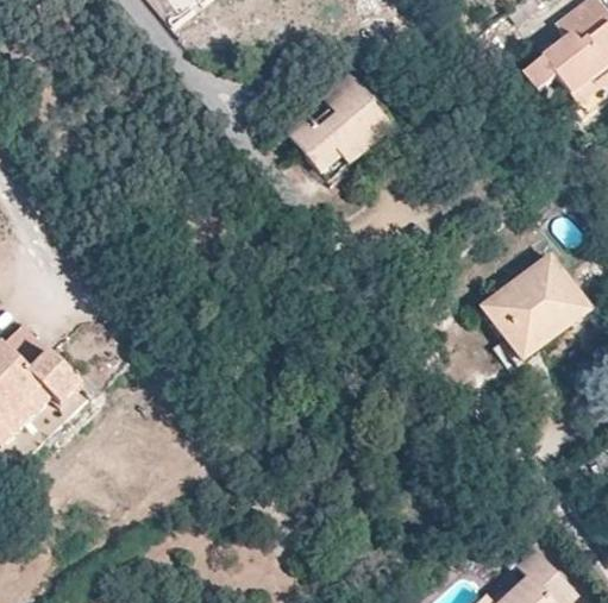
[(607,7),(601,0),(583,0),(556,22),(568,35),(524,70),(537,88),(556,74),(571,94),(607,67),(607,7)]
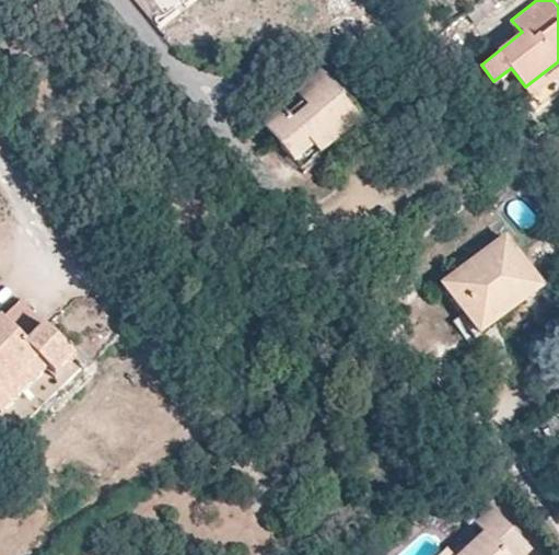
[(558,61),(525,87),(532,95),(558,72),(558,61)]
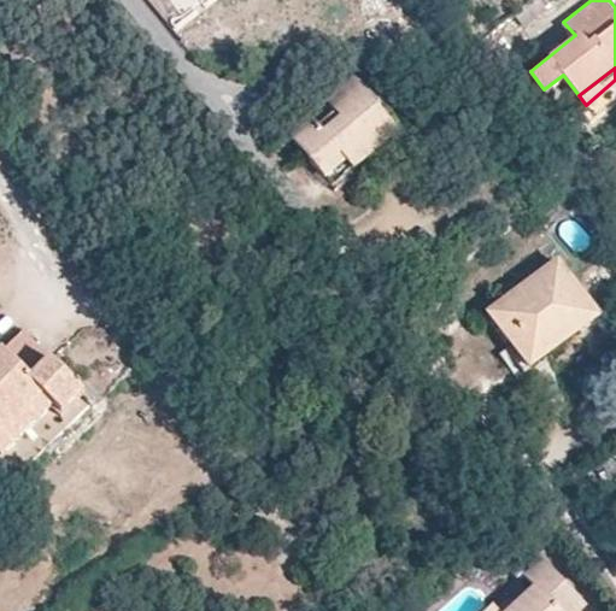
[(323,127),(318,121),(314,115),(292,134),(332,181),(400,125),(357,72),(326,97),(334,107),(340,113),(323,127)]
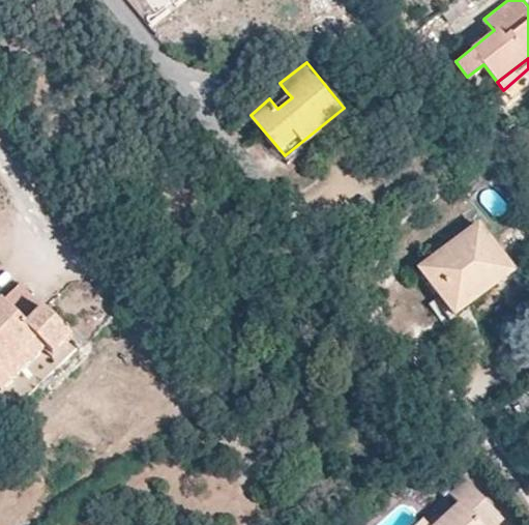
[(287,92),(273,104),(277,109),(292,97),(287,92)]
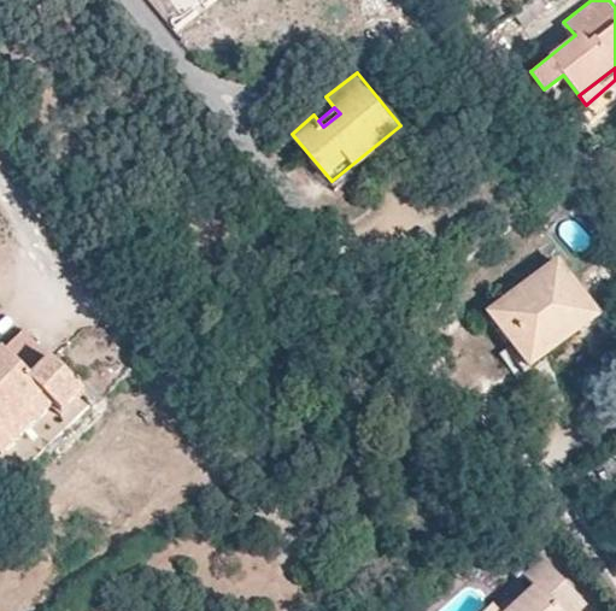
[(573,317),(581,328),(600,313),(558,258),(491,309),(523,353),(573,317)]
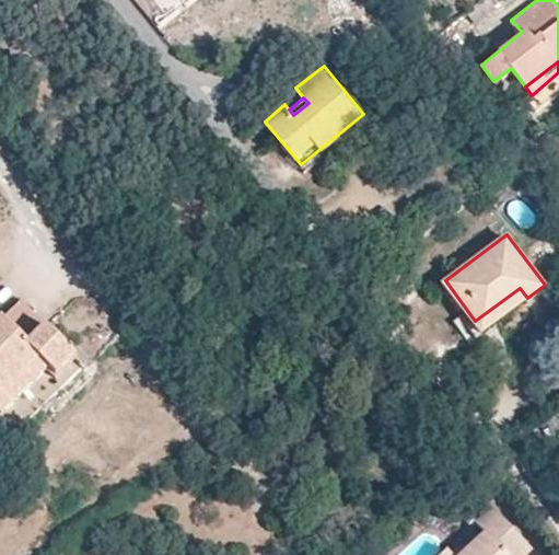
[(482,331),(527,298),(520,288),(475,321),(482,331)]
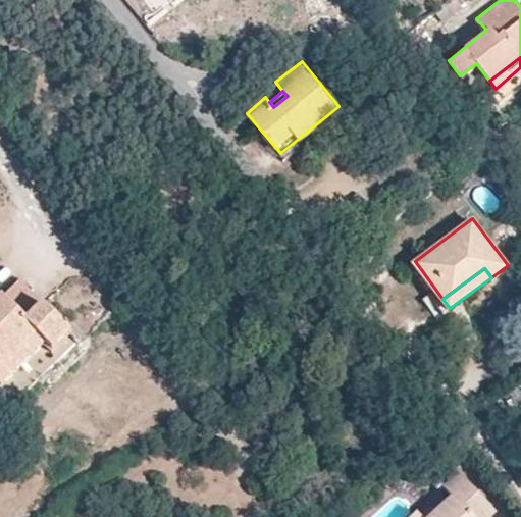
[(18,275),(1,293),(24,316),(43,300),(18,275)]
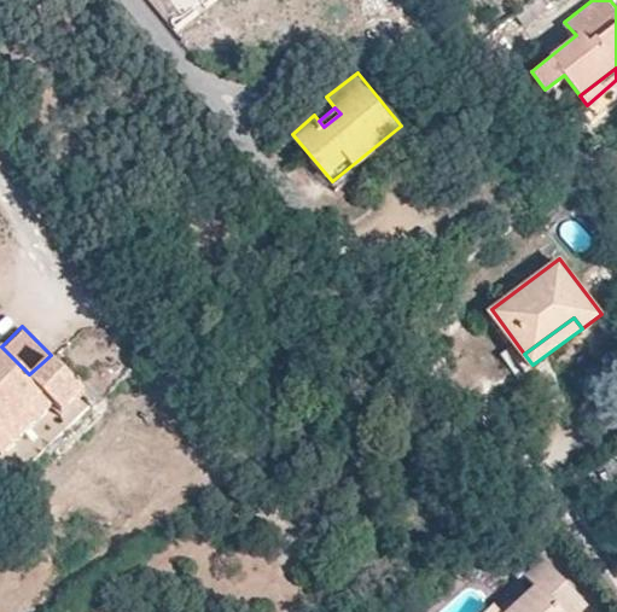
[(29,374),(1,347),(0,348),(0,431),(40,394),(51,404),(62,417),(87,392),(51,355),(29,374)]
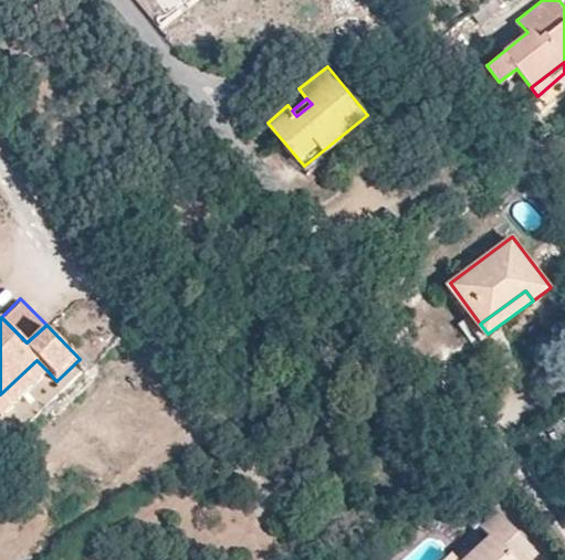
[(37,360),(0,394),(0,414),(1,415),(46,370),(37,360)]
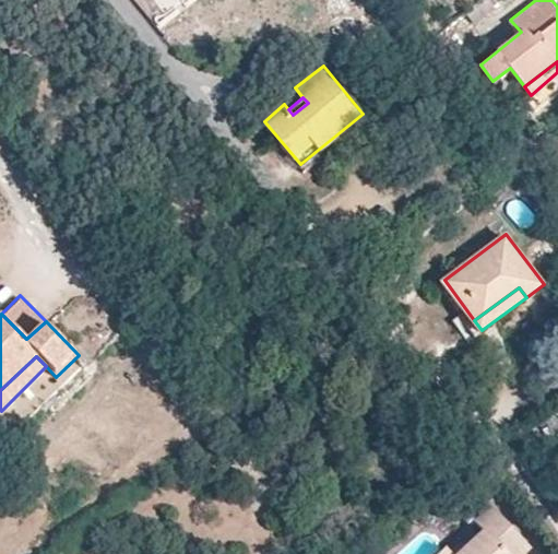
[(538,427),(524,438),(531,447),(546,436),(538,427)]
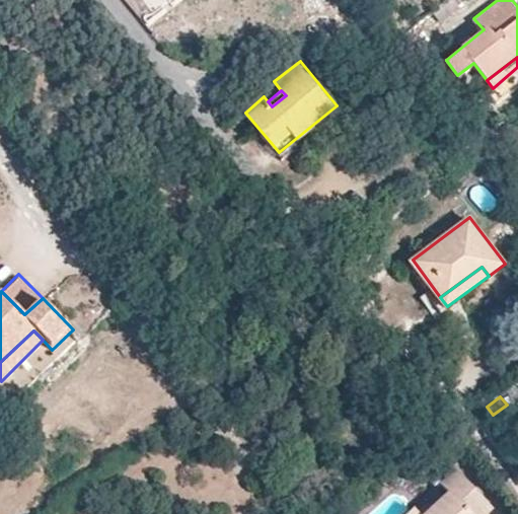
[(404,513),(482,513),(494,504),(456,465),(441,479),(449,489),(424,513),(423,513),(415,505),(404,513)]
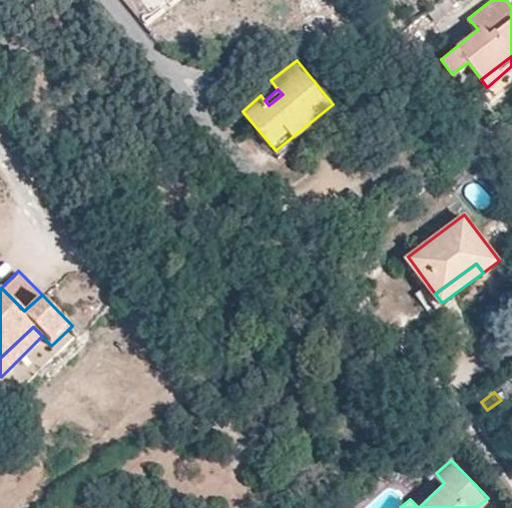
All buildings are outlined.
